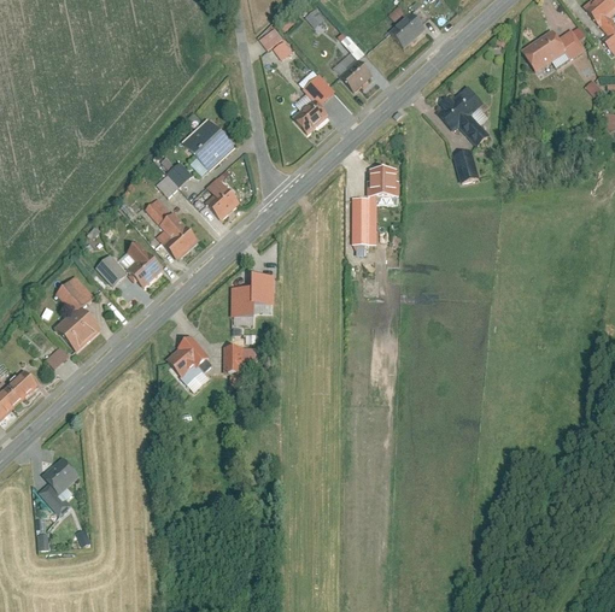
[(614,5),(610,0),(585,0),(579,5),(602,34),(598,36),(611,52),(614,48),(614,25),(607,16),(614,9),(614,5)]
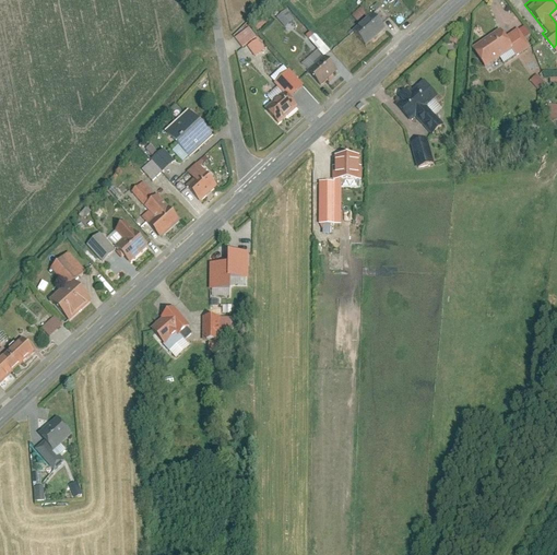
[(360,3),(351,11),(355,19),(366,11),(360,3)]
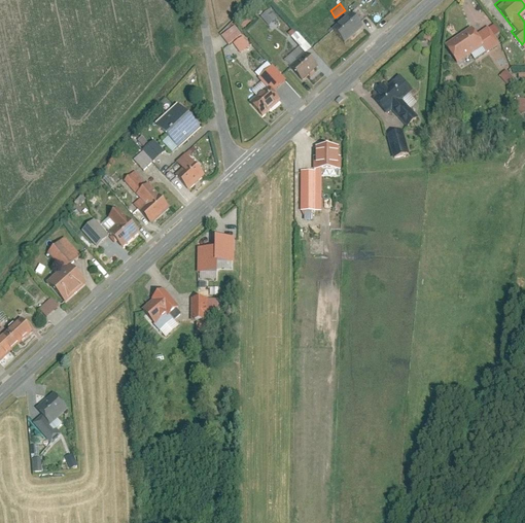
[(349,8),(329,26),(341,39),(360,22),(349,8)]
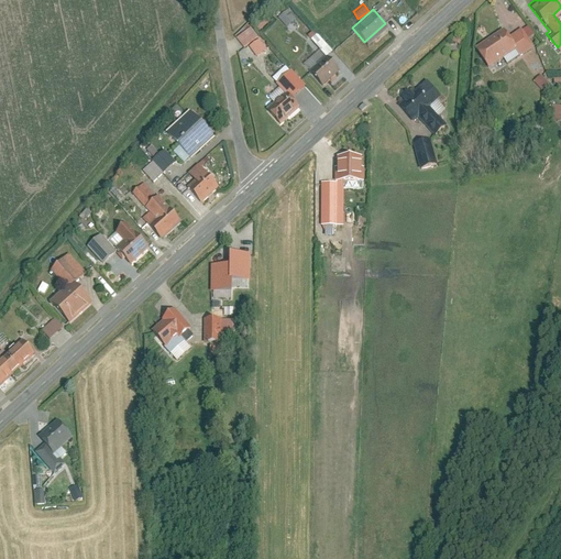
[(233,32),(240,44),(256,35),(251,23),(233,32)]
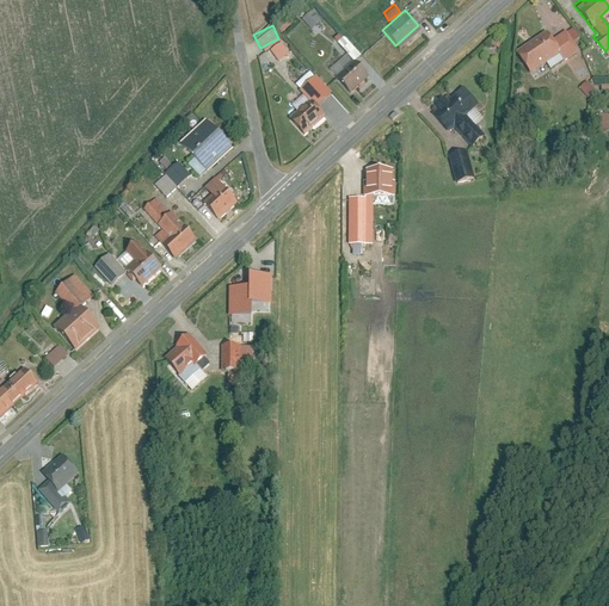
[(565,25),(549,35),(558,48),(563,56),(578,45),(565,25)]
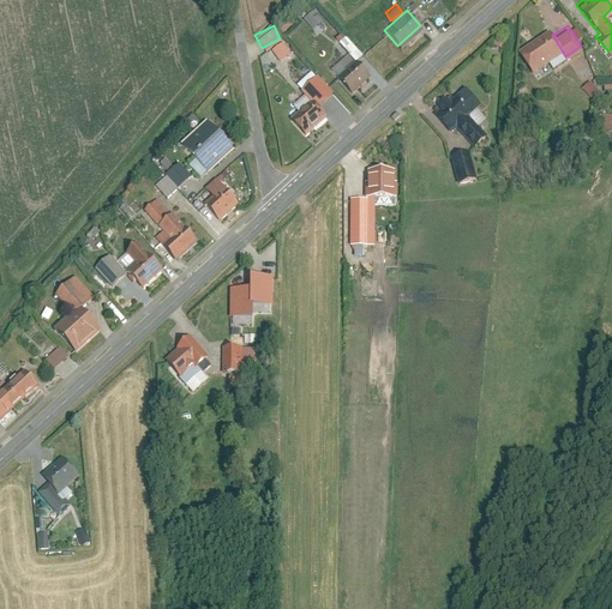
[(547,28),(517,47),(531,67),(561,48),(552,35),(547,28)]
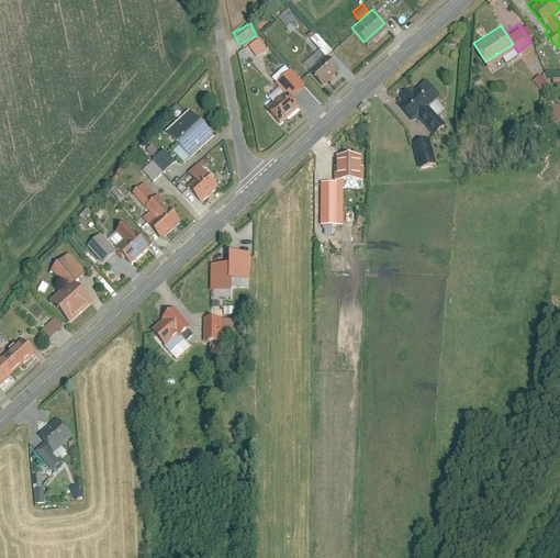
[(312,28),(306,31),(320,49),(325,45),(312,28)]
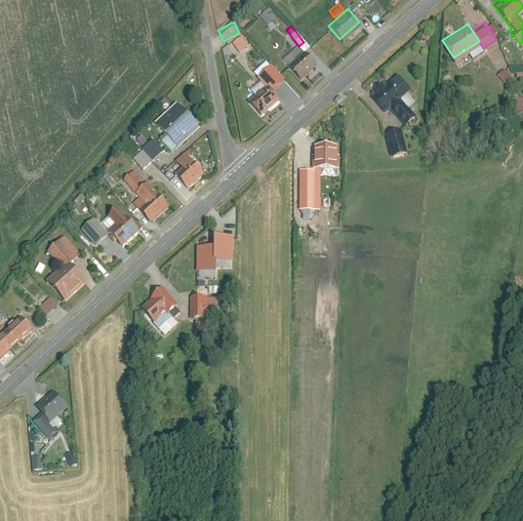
[(239,33),(231,39),(237,49),(246,43),(239,33)]
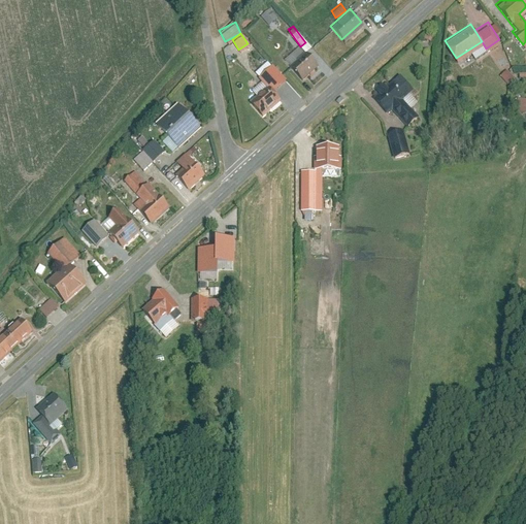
[(315,63),(302,51),(287,64),(298,77),(315,63)]
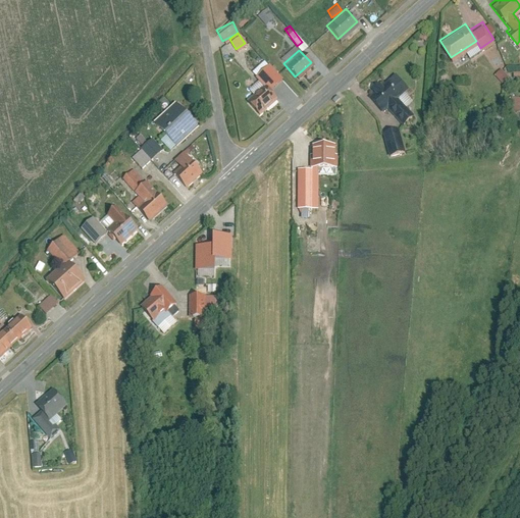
[(253,70),(263,83),(245,99),(257,112),(275,97),(264,85),(274,75),(263,62),(253,70)]
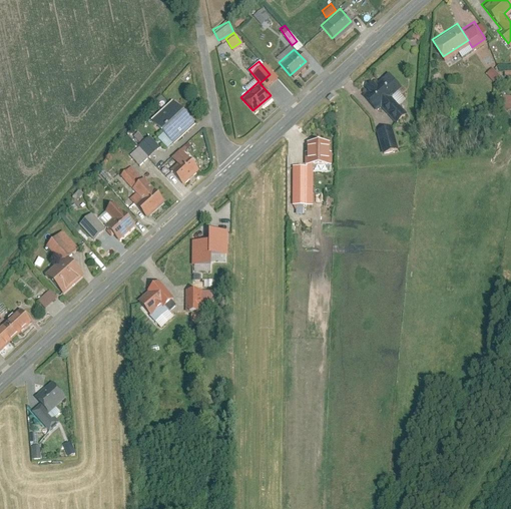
[(492,79),(498,73),(490,65),(484,71),(492,79)]
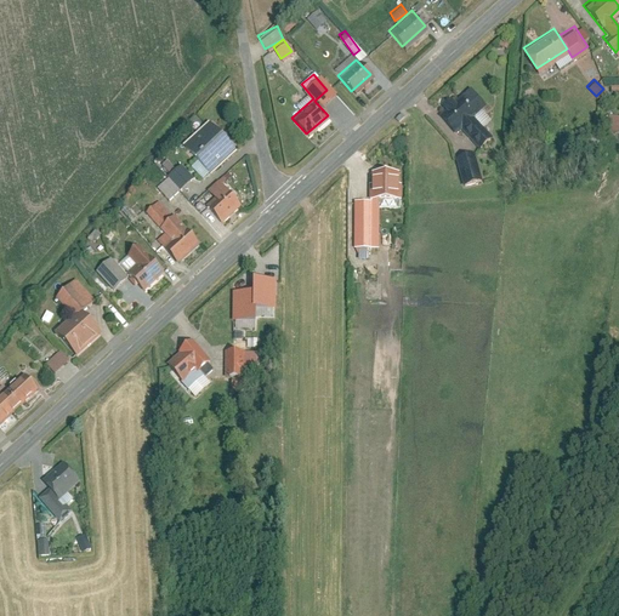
[(463,96),(437,118),(450,133),(459,126),(472,142),(483,132),(469,117),(475,110),(463,96)]
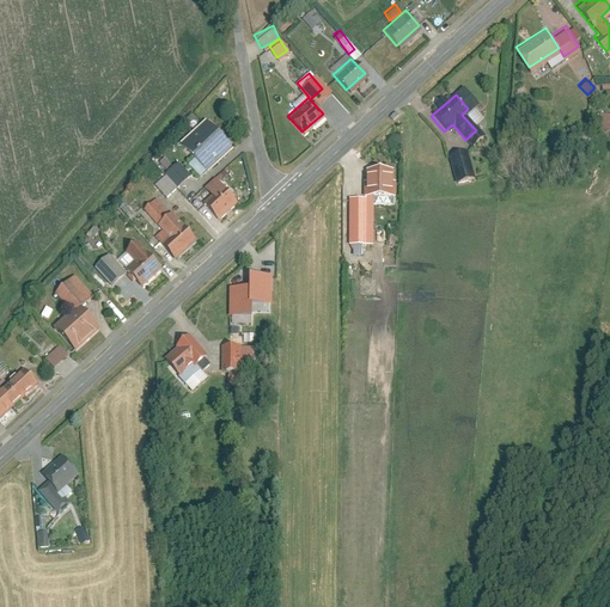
[(609,111),(591,111),(591,123),(609,123),(609,111)]
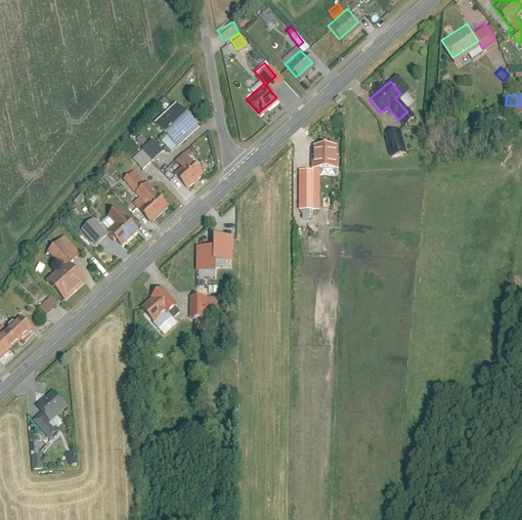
[(196,123),(175,100),(155,119),(175,141),(196,123)]
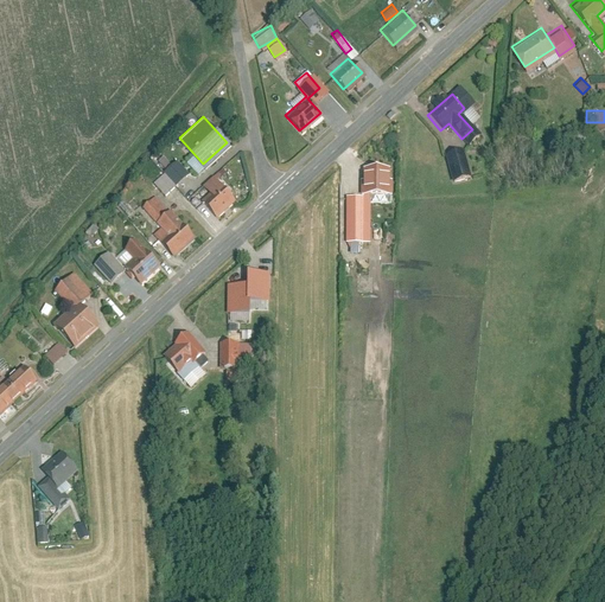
[(460,149),(444,153),(451,180),(469,175),(460,149)]
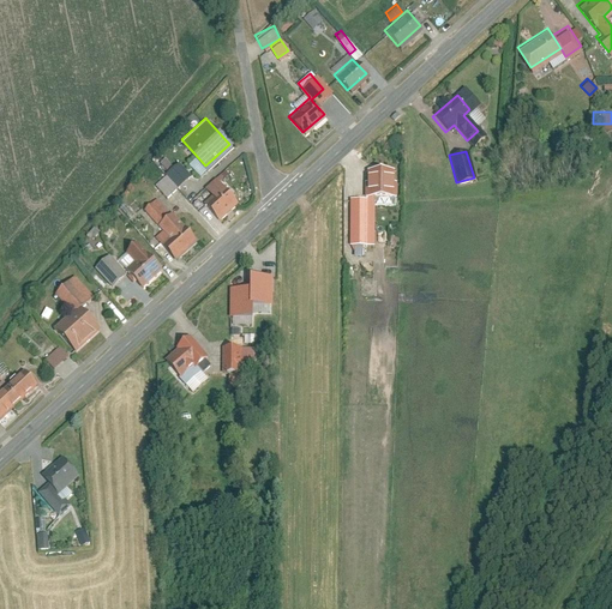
[(171,164),(163,156),(159,160),(166,168),(171,164)]
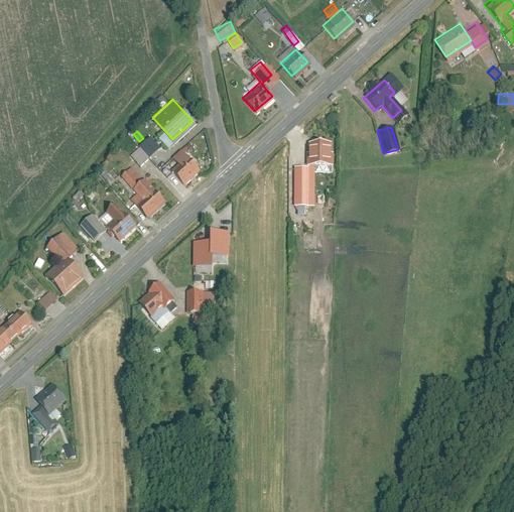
[(306,148),(306,161),(334,161),(334,149),(331,149),(332,138),(308,137),(307,148),(306,148)]
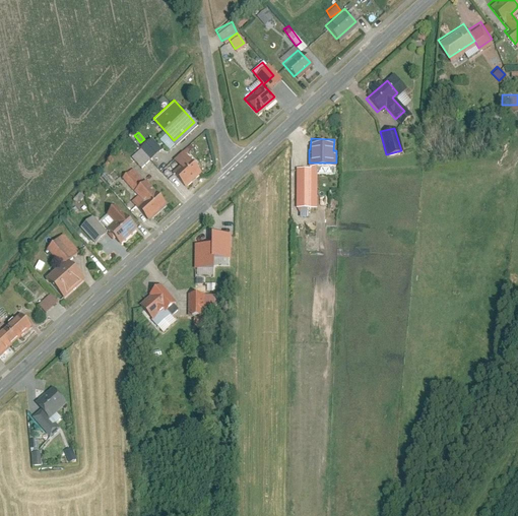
[(153,153),(144,141),(129,152),(139,165),(153,153)]
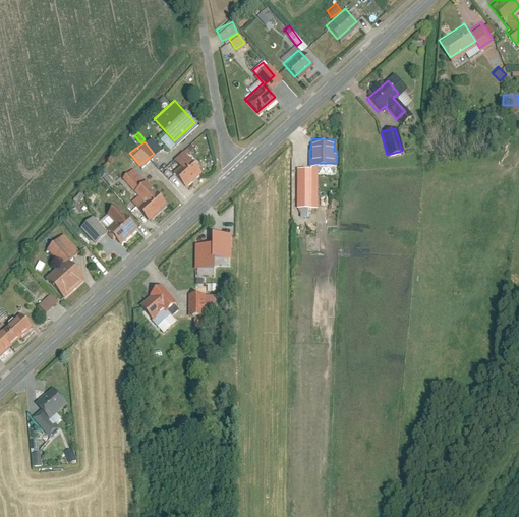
[(199,171),(188,158),(172,172),(183,185),(199,171)]
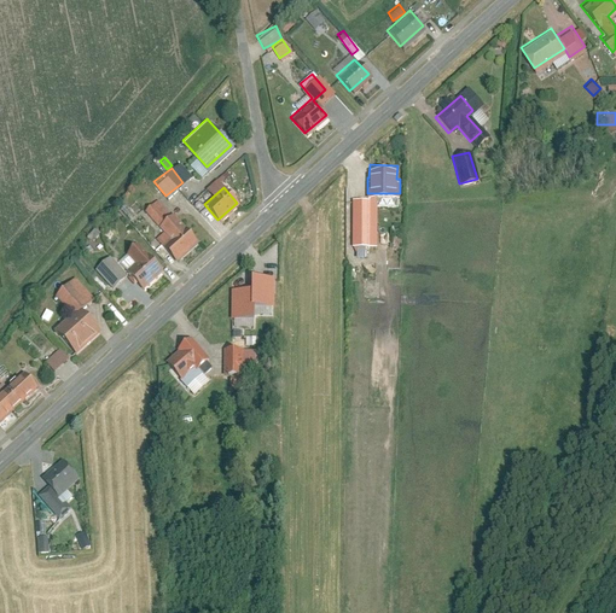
[(368,243),(368,196),(350,196),(350,243),(368,243)]
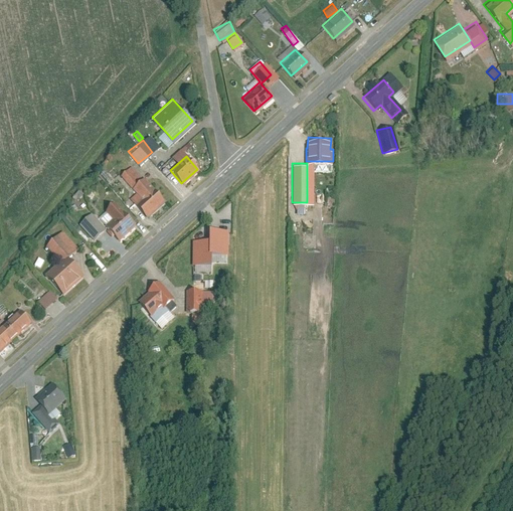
[(144,215),(163,199),(154,189),(152,190),(141,179),(139,181),(127,167),(119,175),(133,191),(128,196),(144,215)]
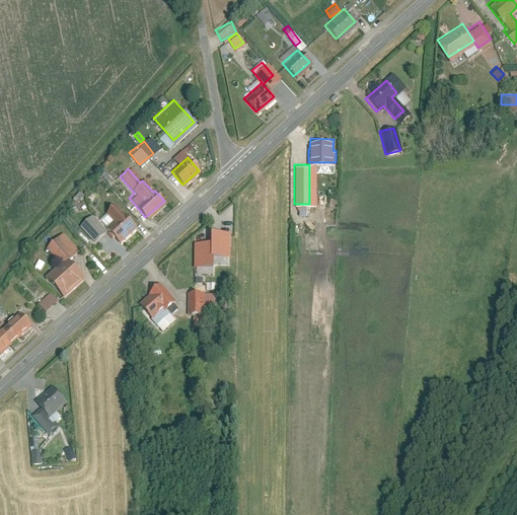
[(132,226),(115,204),(105,211),(113,221),(103,228),(114,240),(132,226)]
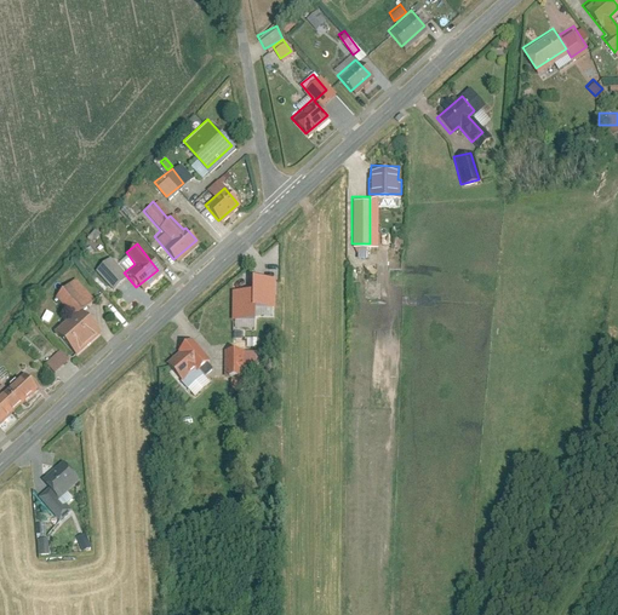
[(112,287),(124,276),(107,257),(95,268),(112,287)]
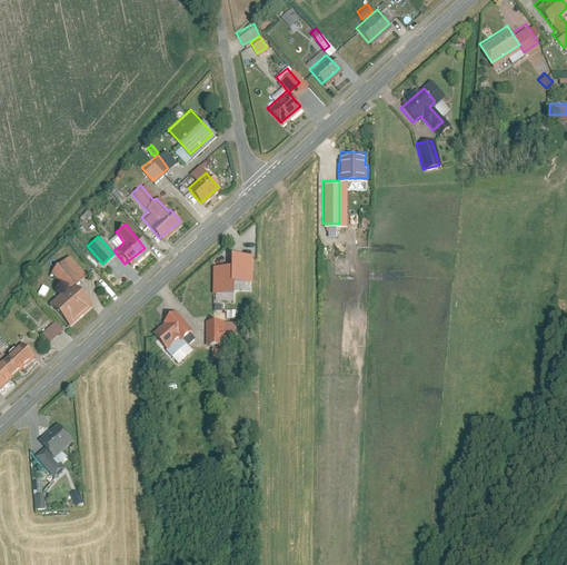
[(214,266),(214,293),(231,293),(231,281),(250,281),(249,253),(229,253),(230,265),(214,266)]
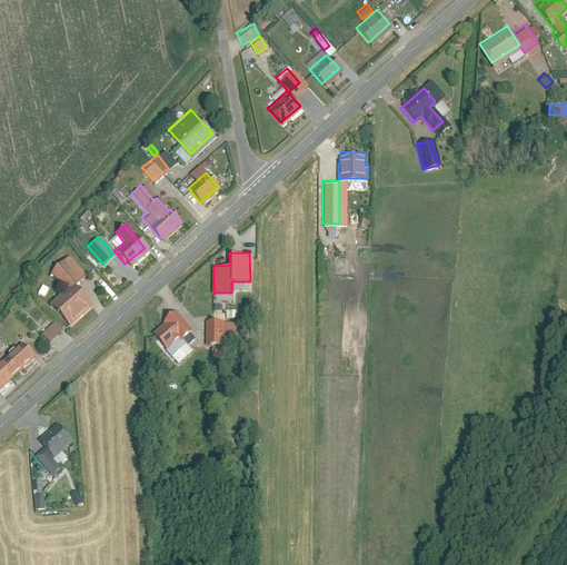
[(62,258),(49,269),(65,287),(49,301),(63,318),(88,297),(76,283),(81,278),(62,258)]
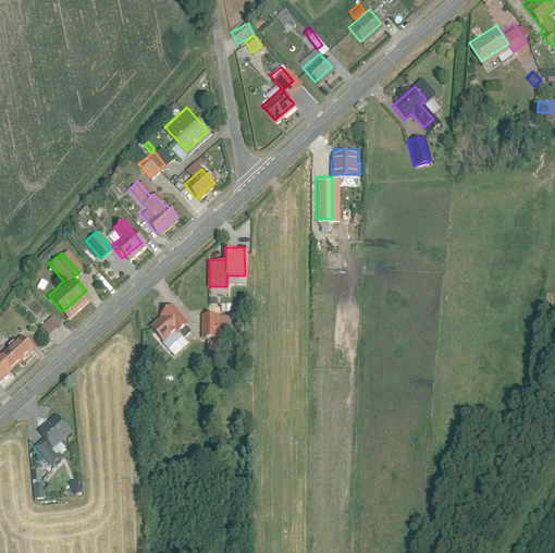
[(188,322),(170,302),(158,312),(160,315),(148,324),(162,341),(175,329),(177,331),(188,322)]
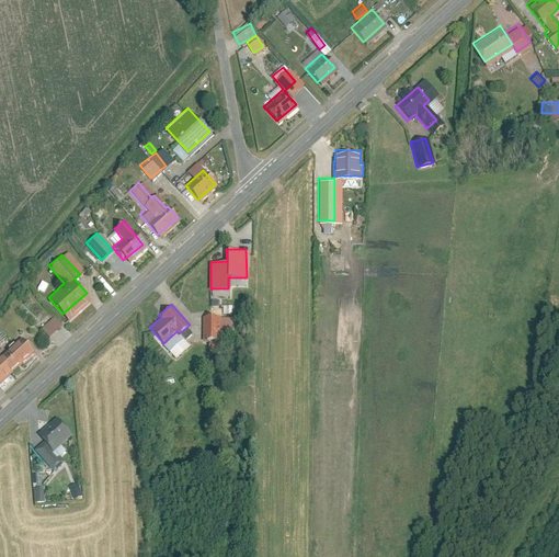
[(53,314),(40,326),(47,334),(61,322),(53,314)]
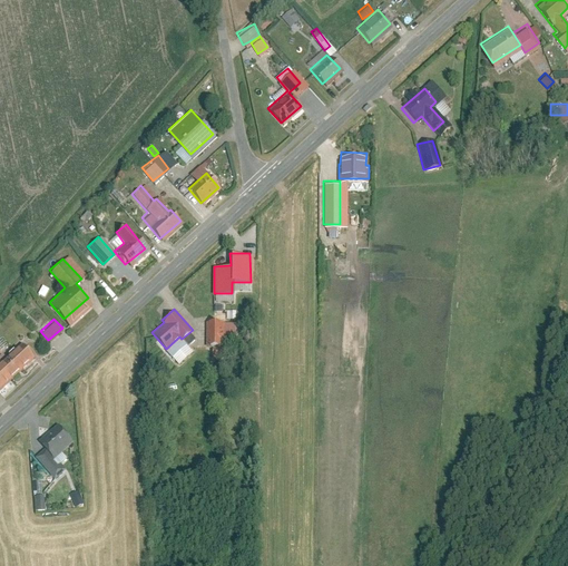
[(222,319),(203,319),(203,344),(221,344),(222,319)]
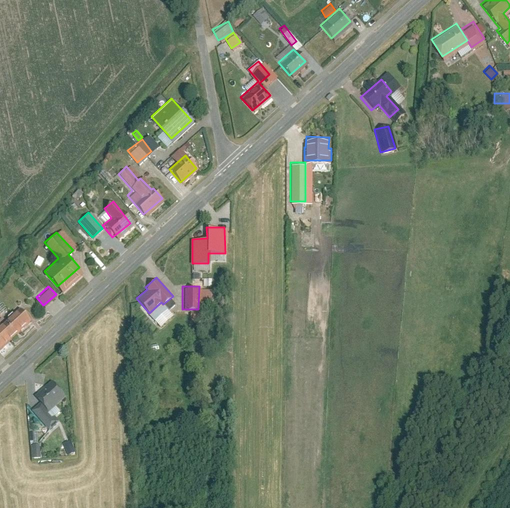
[(18,306),(0,321),(0,345),(30,319),(18,306)]
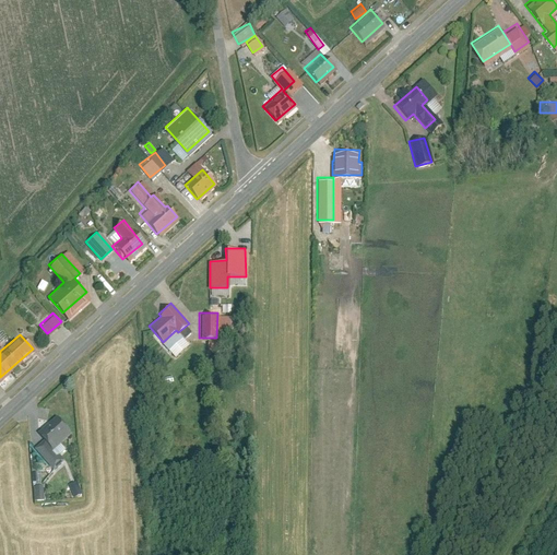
[(55,414),(34,430),(44,443),(36,449),(51,467),(62,458),(52,446),(69,432),(55,414)]
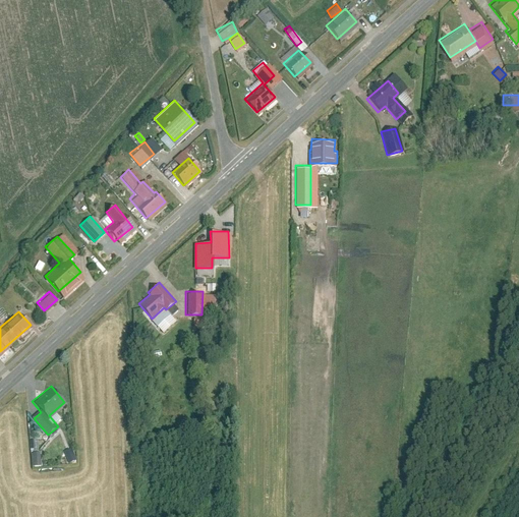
[(71,447),(63,448),(65,460),(73,458),(71,447)]
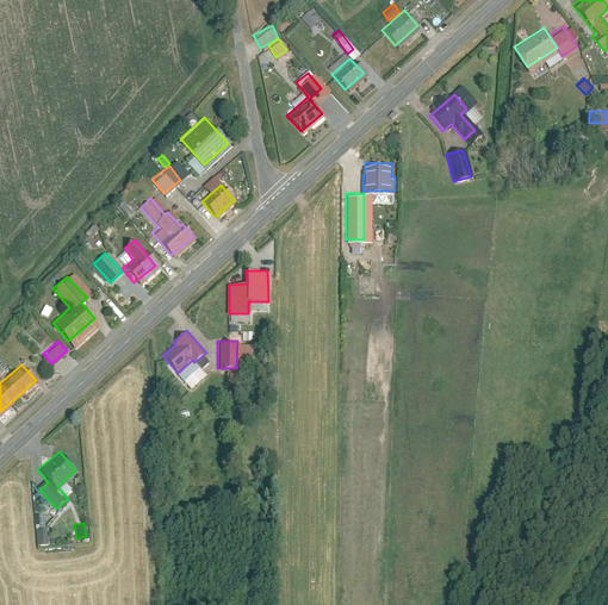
[(45,526),(35,526),(35,543),(47,542),(45,526)]
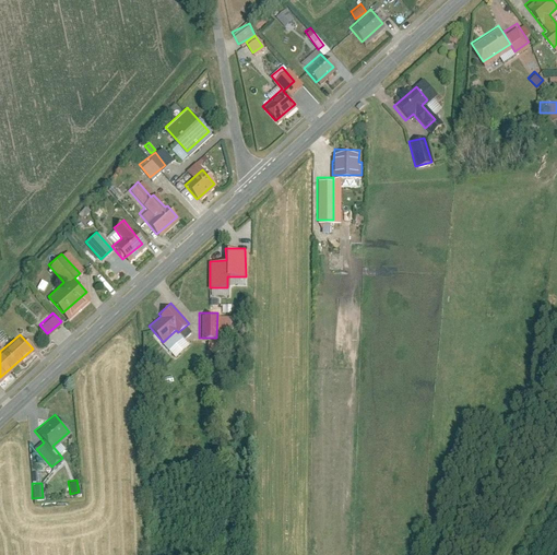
All buildings are outlined.
